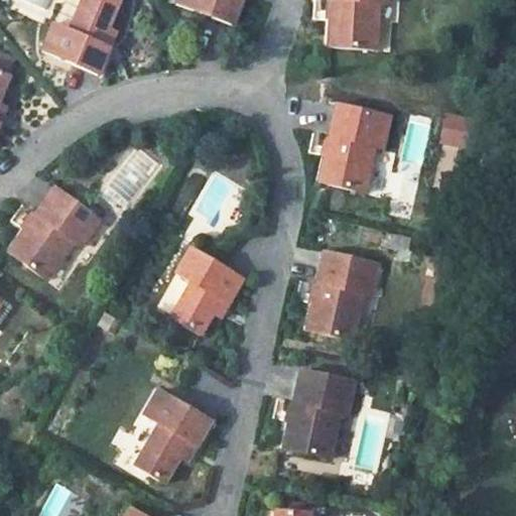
[(40,48),(96,72),(113,31),(105,27),(117,0),(80,0),(68,28),(51,22),(40,48)]
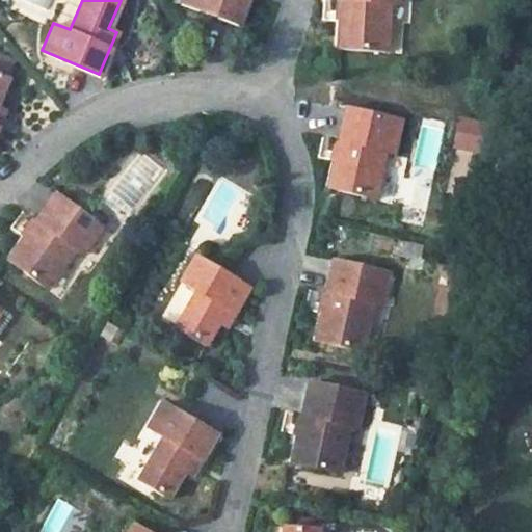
[(180,0),(180,2),(237,23),(245,0),(180,0)]
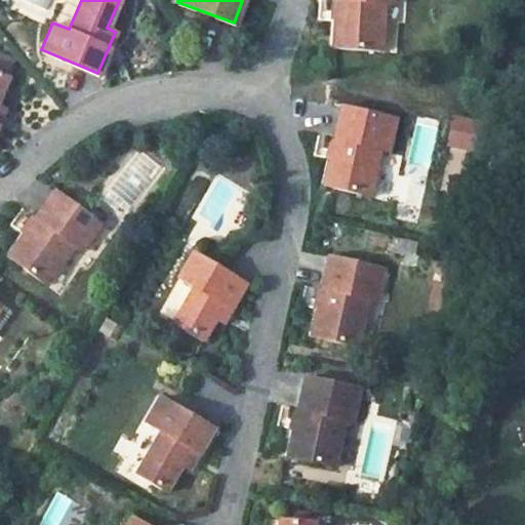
[(391,0),(333,0),(332,46),(379,47),(381,0),(391,0)]
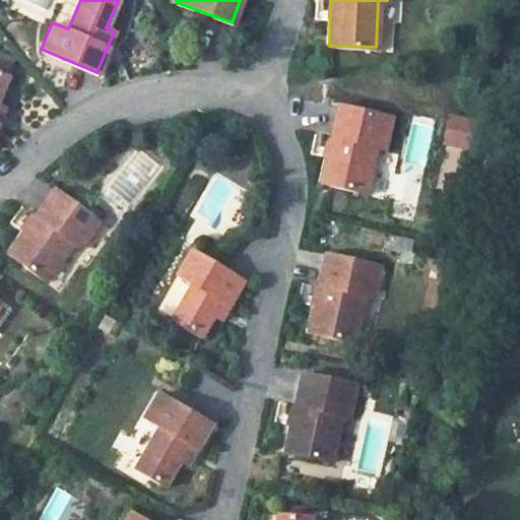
[(391,114),(337,102),(320,181),(366,192),(376,146),(383,148),(391,114)]
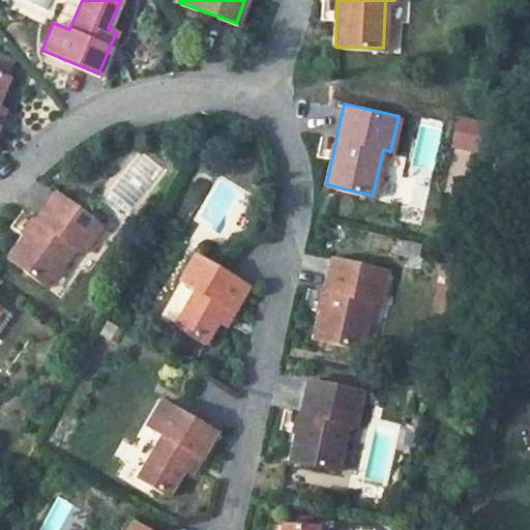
[(457,116),(453,148),(488,151),(491,120),(457,116)]
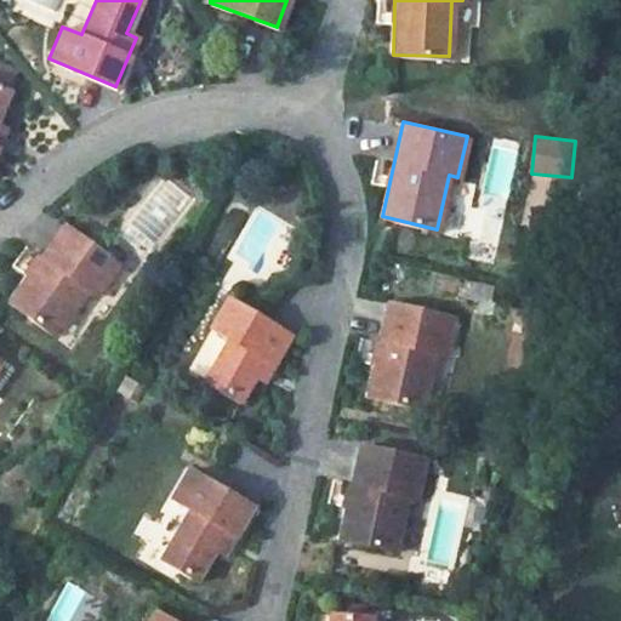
[(508,198),(519,144),(493,138),(483,193),(508,198)]
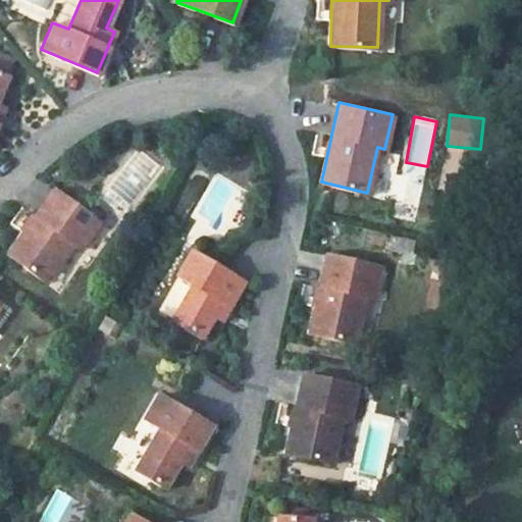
[(73,243),(80,247),(100,219),(54,187),(6,253),(45,281),(73,243)]
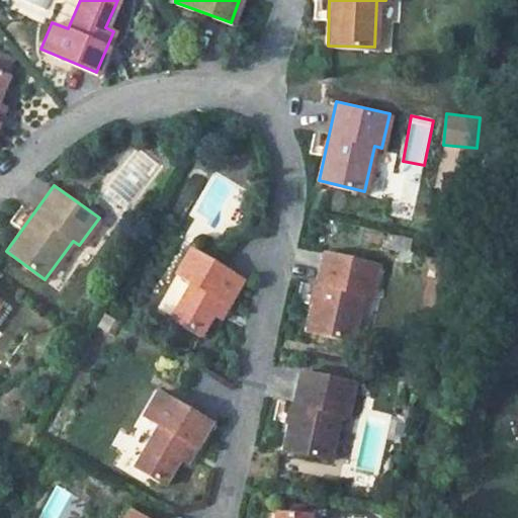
[(170,317),(200,335),(217,308),(225,312),(248,271),(195,240),(180,266),(195,275),(170,317)]
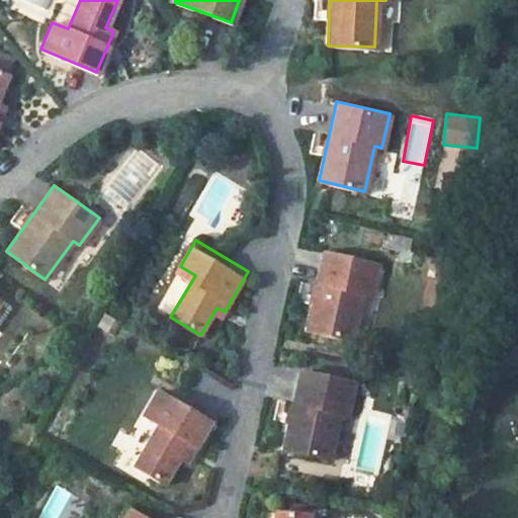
[(376,261),(322,250),(306,329),(353,338),(362,293),(369,294),(376,261)]
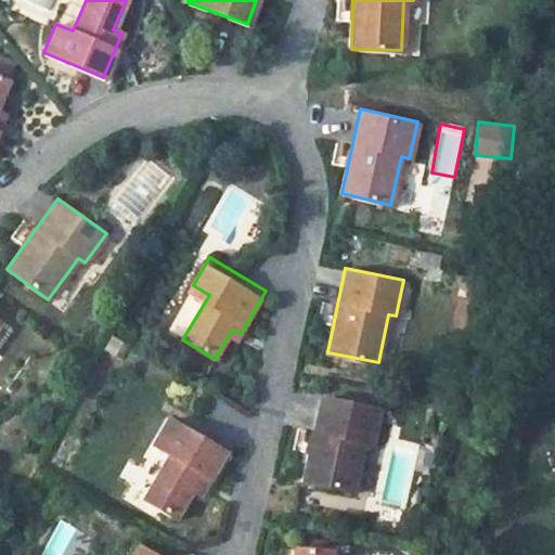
[(379,410),(322,396),(302,480),(352,492),(364,443),(372,444),(379,410)]
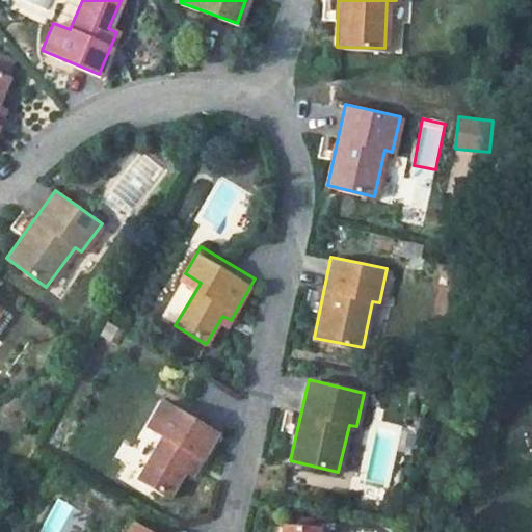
[(137,479),(167,496),(182,472),(190,476),(216,430),(162,399),(145,427),(161,436),(137,479)]
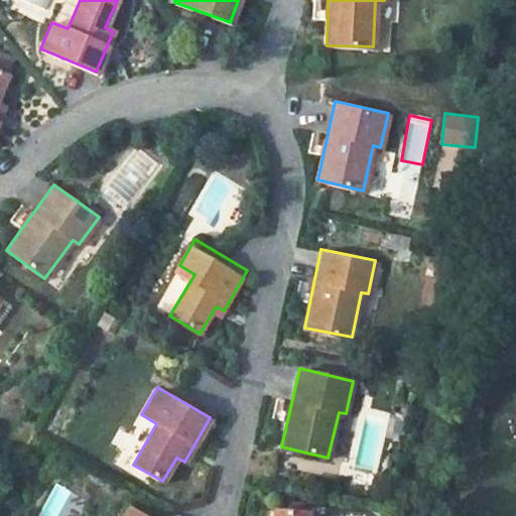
[(146,515),(130,506),(124,515),(146,515)]
